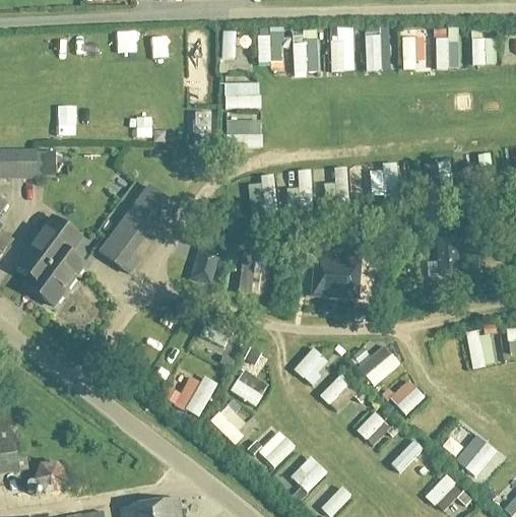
[(142,43),(138,24),(114,28),(118,47),(142,43)]
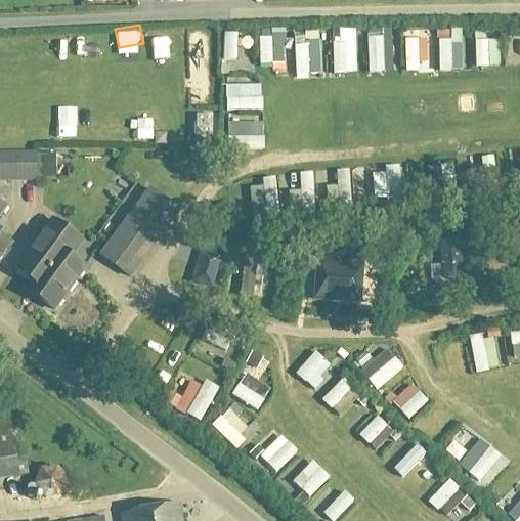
[(237,28),(221,28),(221,57),(237,57),(237,28)]
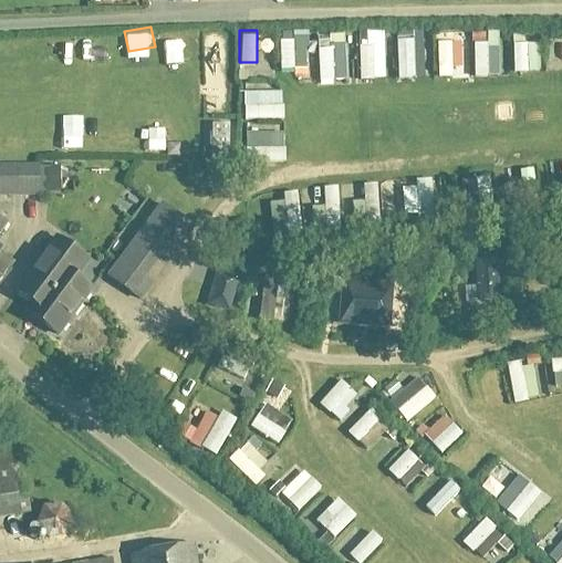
[(279,34),(281,64),(293,64),(292,33),(279,34)]
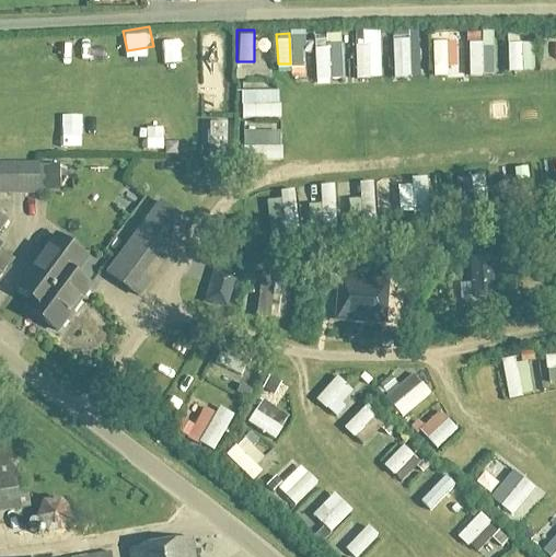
[(412,51),(419,51),(419,33),(393,33),(392,76),(412,76),(412,51)]
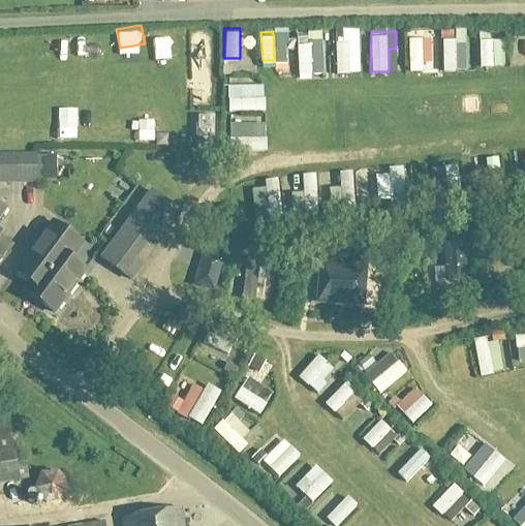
[(421,69),(420,34),(407,34),(408,69),(421,69)]
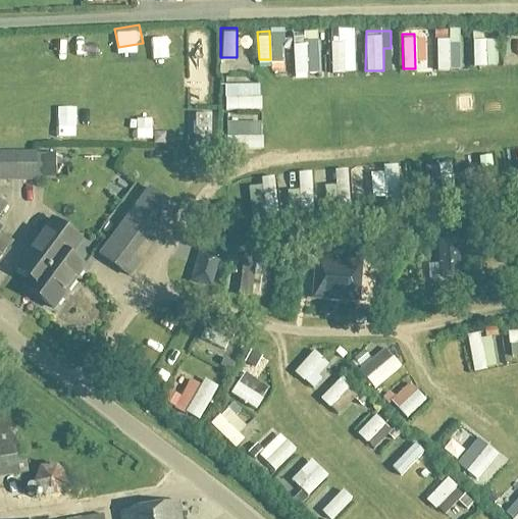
[(494,36),(472,37),(474,67),(495,65),(494,36)]
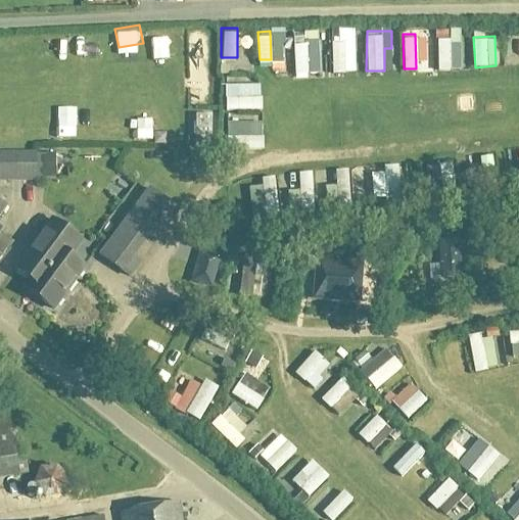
[(318,38),(294,39),(295,71),(319,71),(318,38)]
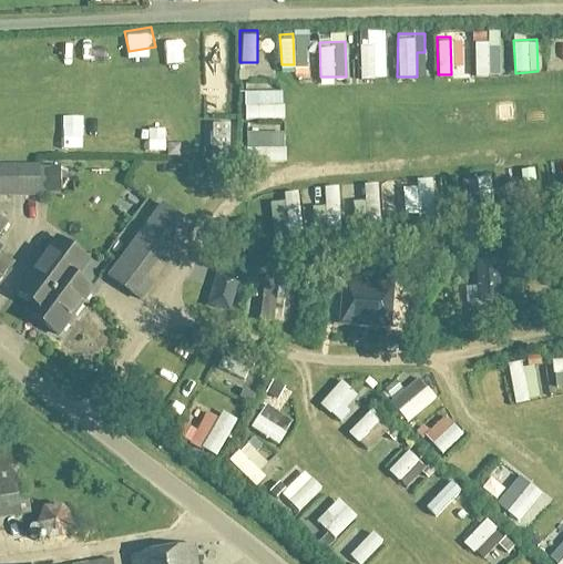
[(245,116),(284,114),(283,100),(258,101),(257,86),(243,88),(245,116)]
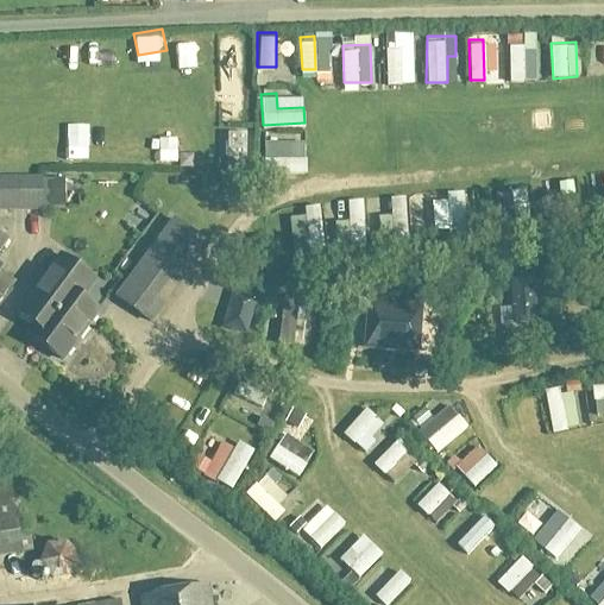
[(276,151),(306,152),(306,139),(276,139),(276,151)]
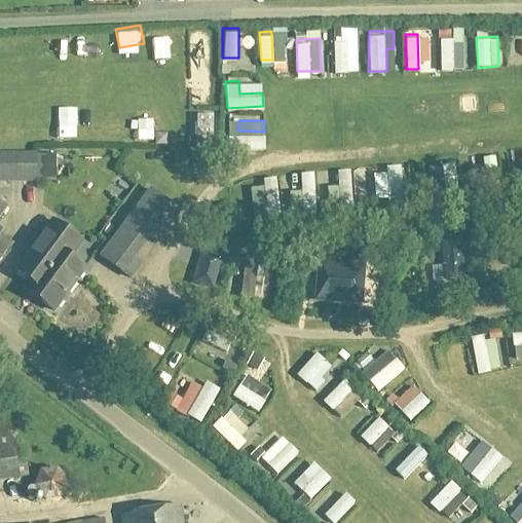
[(240,133),(241,151),(265,150),(264,132),(240,133)]
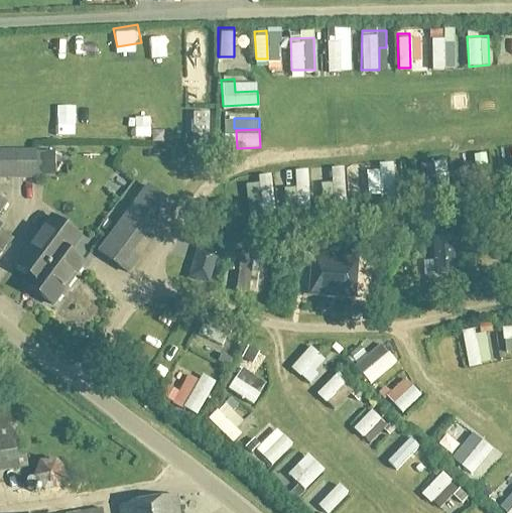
[(2,147),(0,147),(0,174),(30,174),(30,139),(2,139),(2,147)]
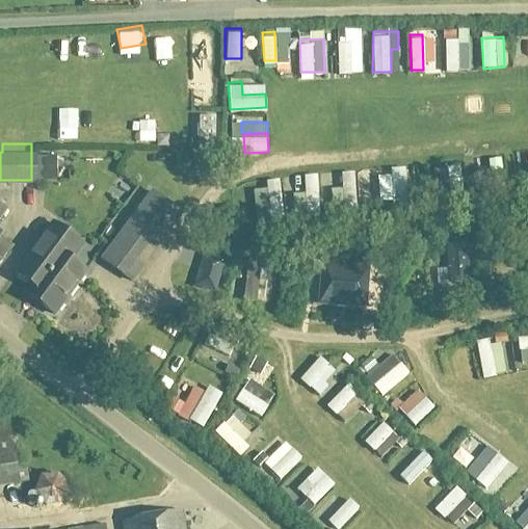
[(451,184),(463,182),(460,161),(449,162),(451,184)]
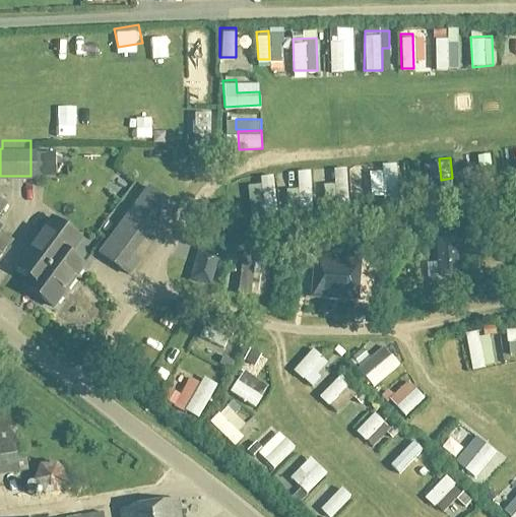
[(126,273),(176,206),(144,183),(93,251),(126,273)]
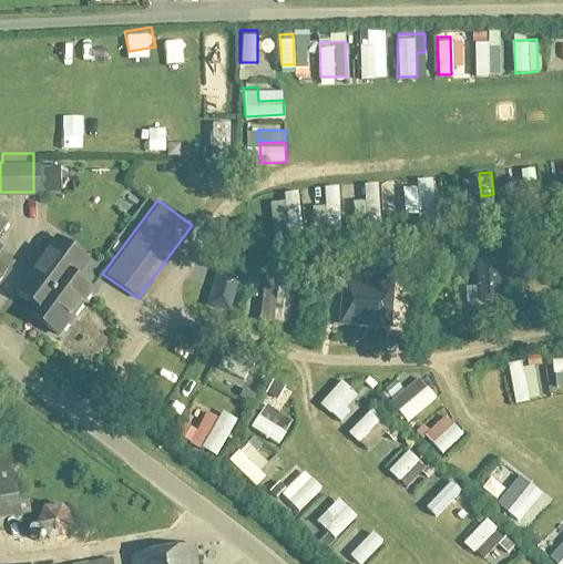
[(0,270),(9,259),(0,253),(0,225),(4,219),(0,215),(0,270)]
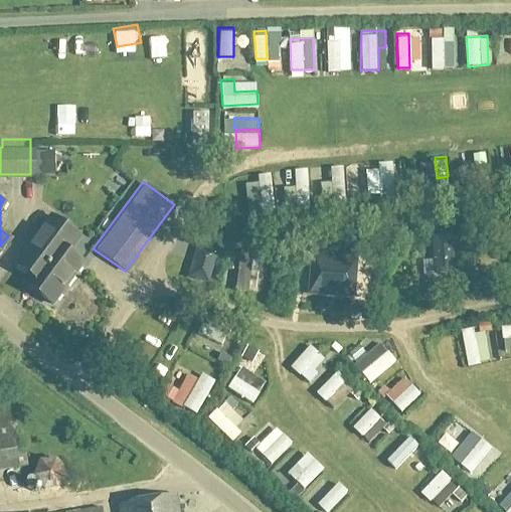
[(45,213),(11,261),(37,280),(31,288),(48,300),(78,260),(64,249),(75,235),(45,213)]
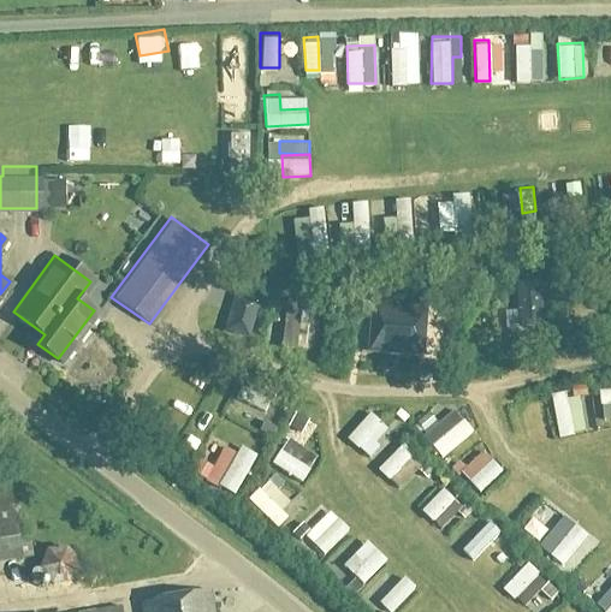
[(543,325),(539,277),(512,278),(515,308),(500,308),(502,326),(543,325)]
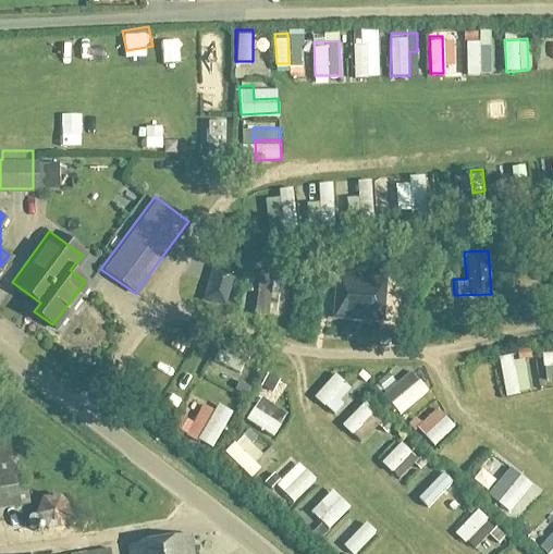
[(263,309),(280,305),(272,267),(256,270),(263,309)]
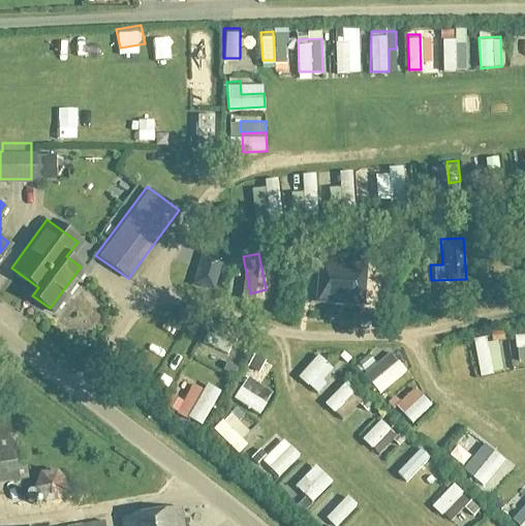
[(323,277),(322,300),(358,302),(360,265),(317,261),(316,277),(323,277)]
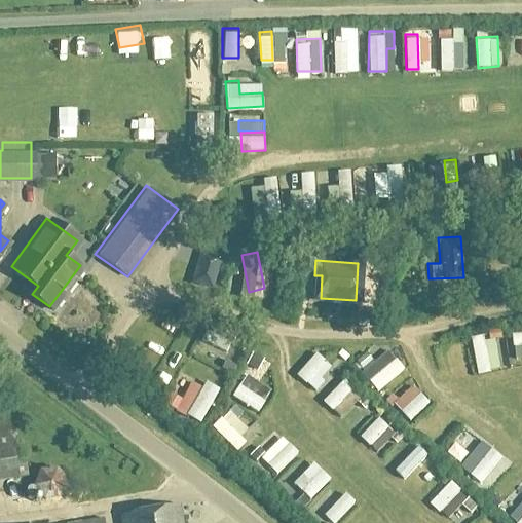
[(476,336),(478,372),(501,371),(499,341),(502,340),(502,331),(488,332),(488,335),(476,336)]
